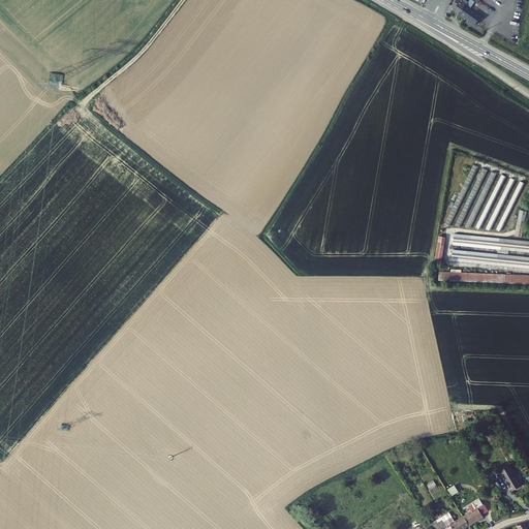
[(454,7),(452,10),(459,14),(462,10),(468,1),(466,0),(455,0),(452,5),(454,7)]
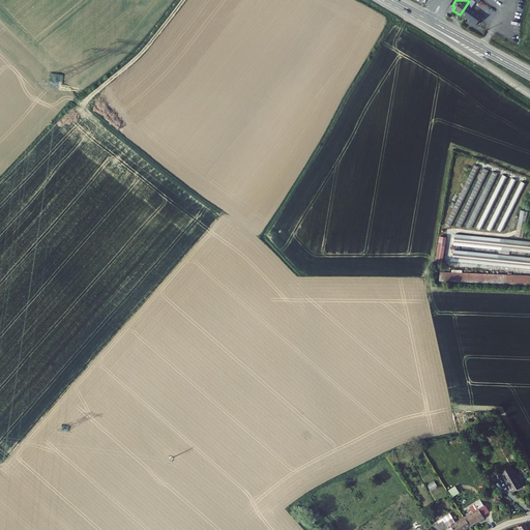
[(465,19),(464,21),(475,26),(480,19),(481,20),(483,17),(472,9),(478,0),(469,0),(469,1),(463,10),(468,15),(465,19)]
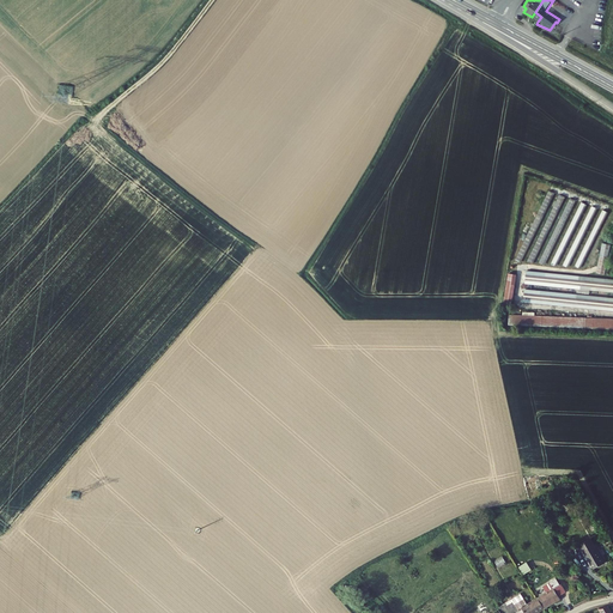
[(542,188),(538,187),(513,265),(517,266),(542,188)]
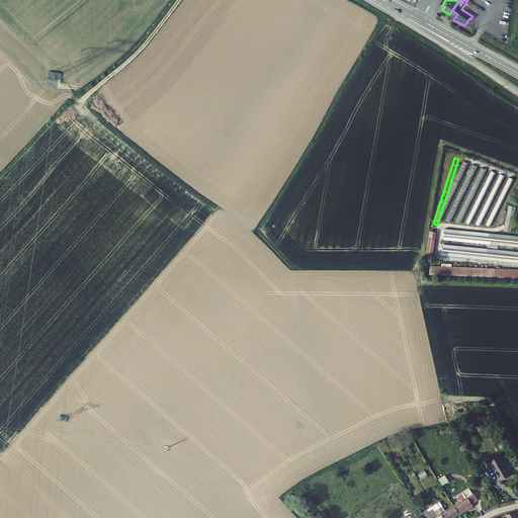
[(467,163),(463,161),(442,224),(447,226),(467,163)]
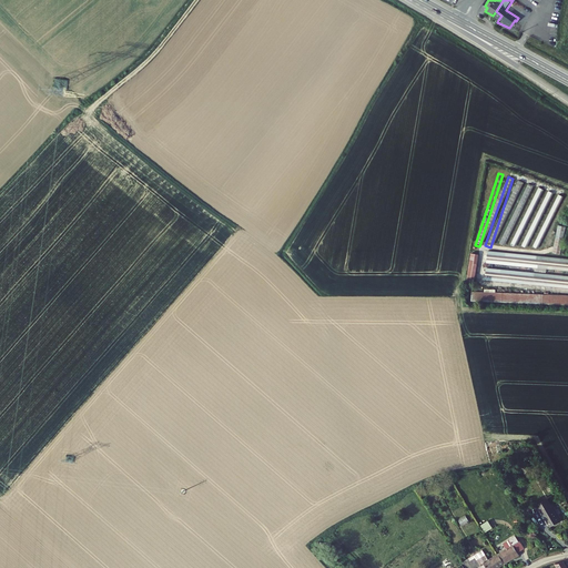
[(533,186),(527,183),(499,244),(505,246),(533,186)]
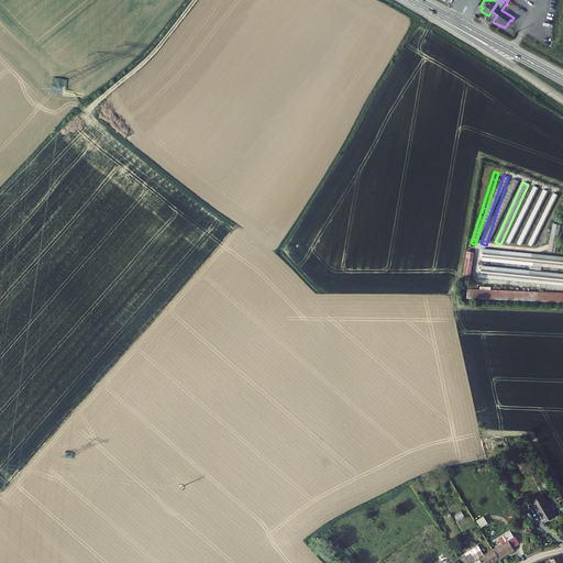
[(555,253),(561,224),(553,223),(547,251),(555,253)]
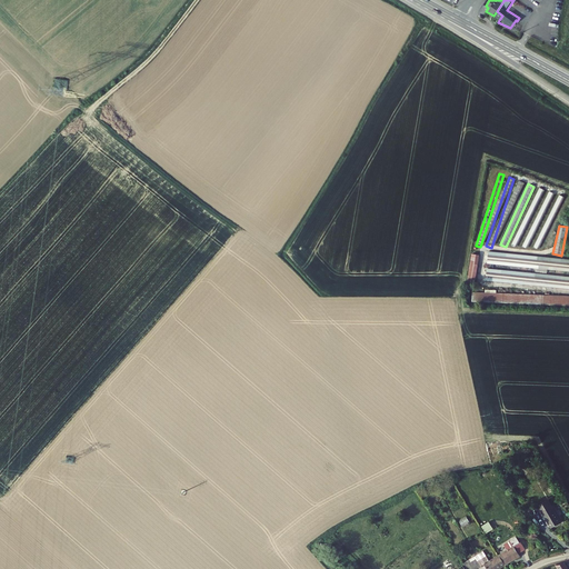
[(495,255),(490,252),(477,277),(481,279),(495,255)]
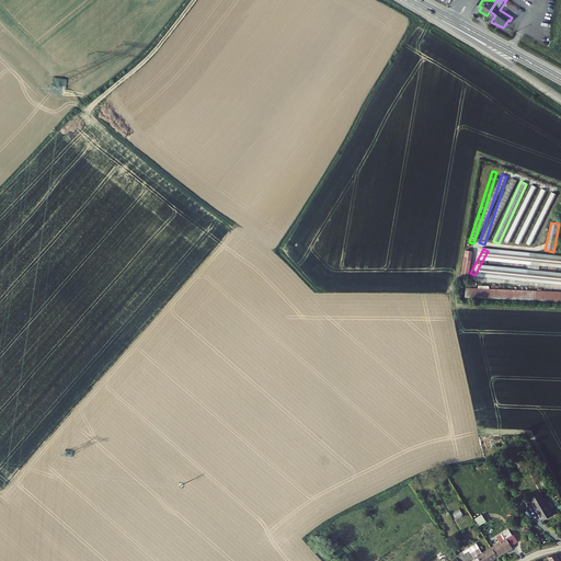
[(465,250),(460,278),(468,279),(472,251),(465,250)]
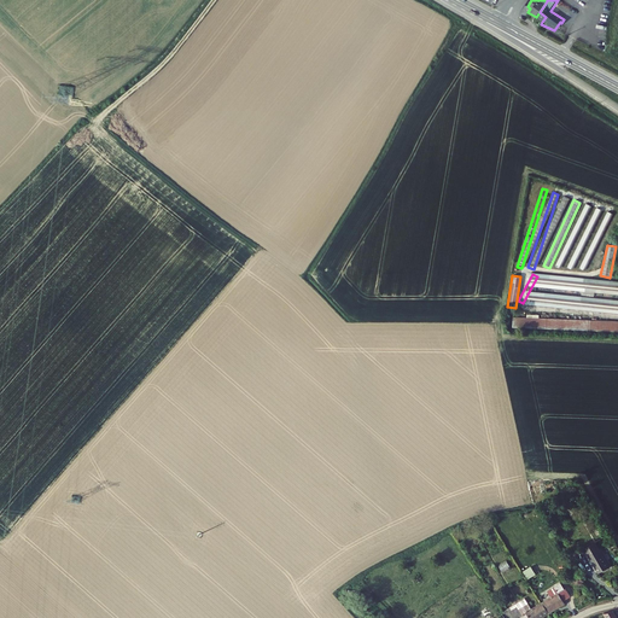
[(551,277),(547,275),(532,302),(536,304),(551,277)]
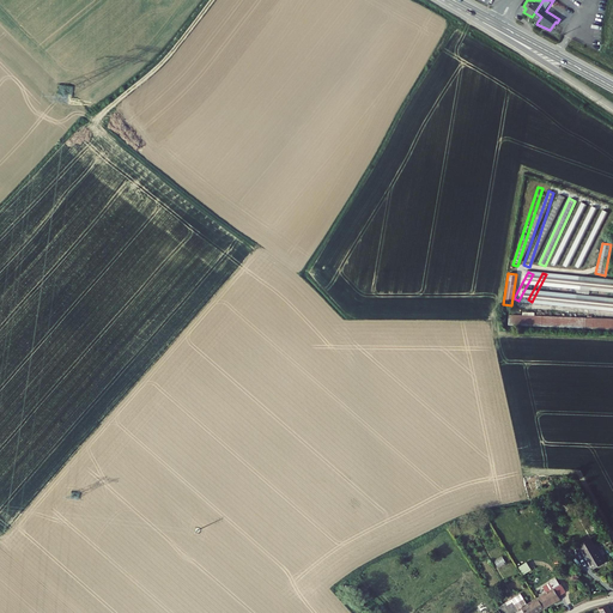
[(559,277),(554,274),(540,301),(544,303),(559,277)]
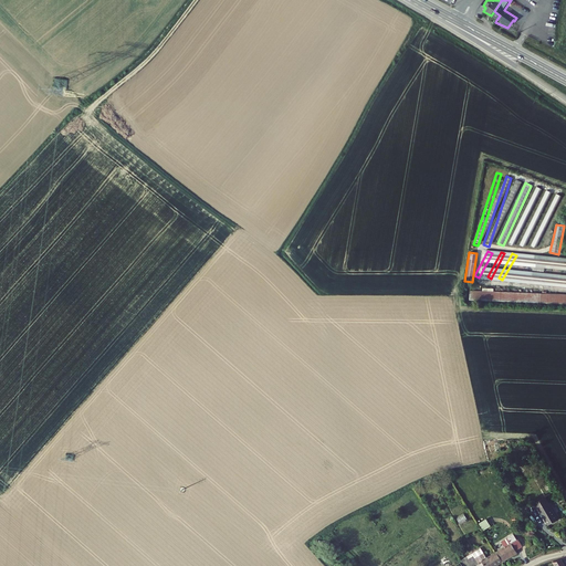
[(527,257),(523,254),(511,279),(514,281),(527,257)]
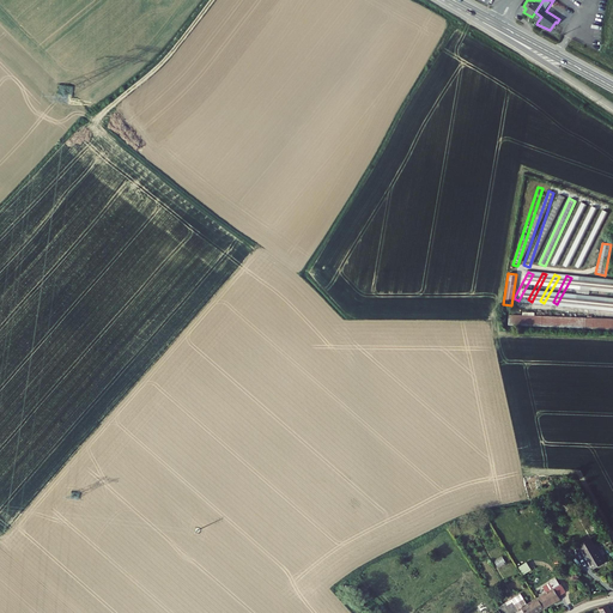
[(584,279),(581,278),(565,304),(570,305),(584,279)]
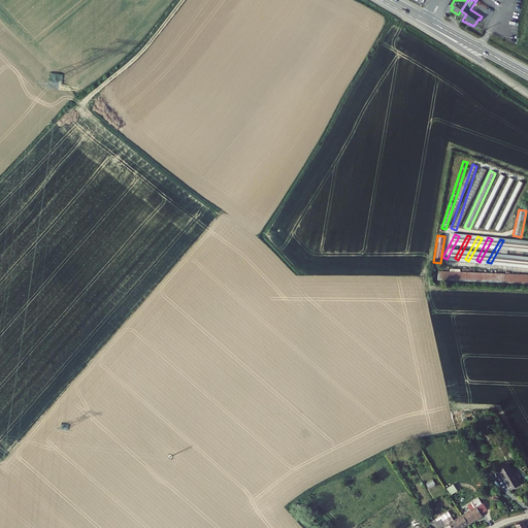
[(502,264),(514,241),(510,240),(499,263),(502,264)]
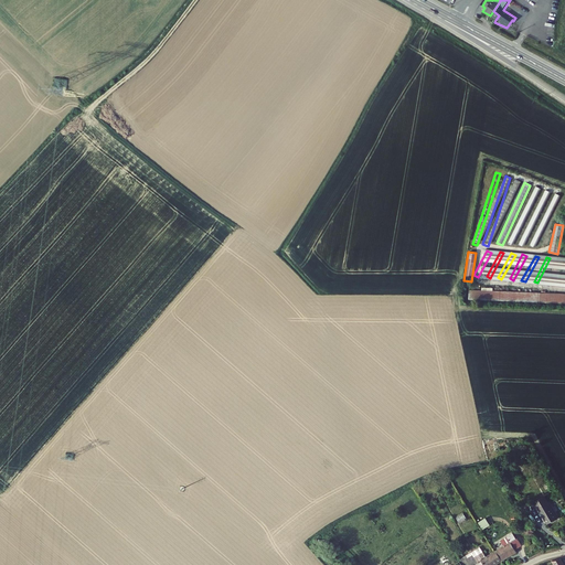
[(550,285),(562,260),(558,258),(545,283),(550,285)]
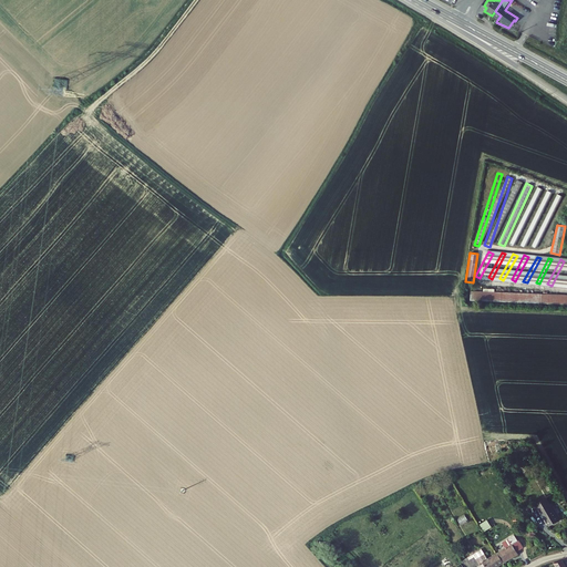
[(470,301),(566,307),(566,298),(471,291),(470,301)]
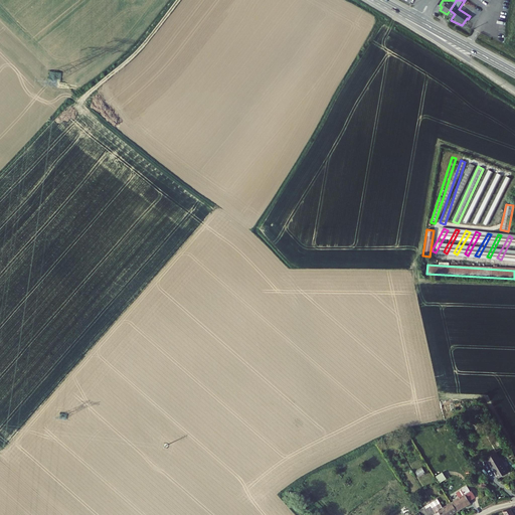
[(503,471),(491,451),(483,456),(494,476),(503,471)]
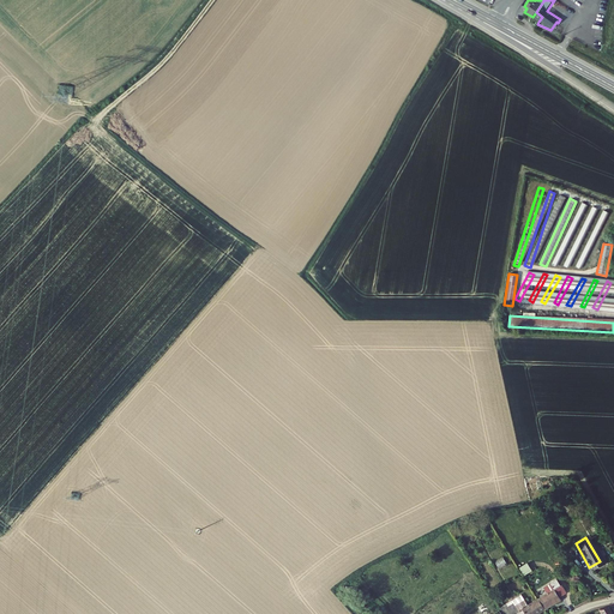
[(503,558),(494,563),(499,570),(507,565),(503,558)]
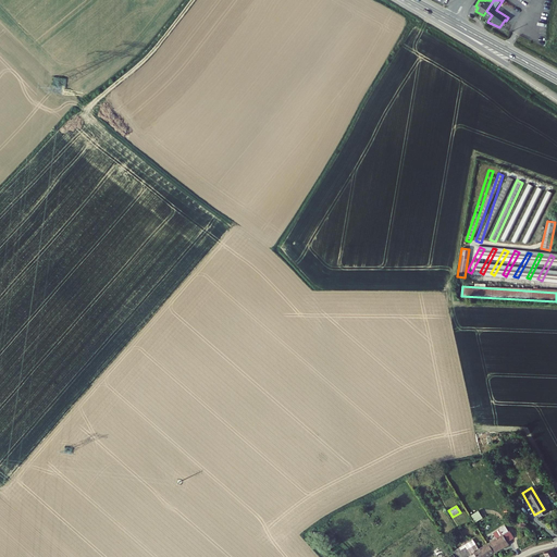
[(479,511),(471,516),(475,523),(483,518),(479,511)]
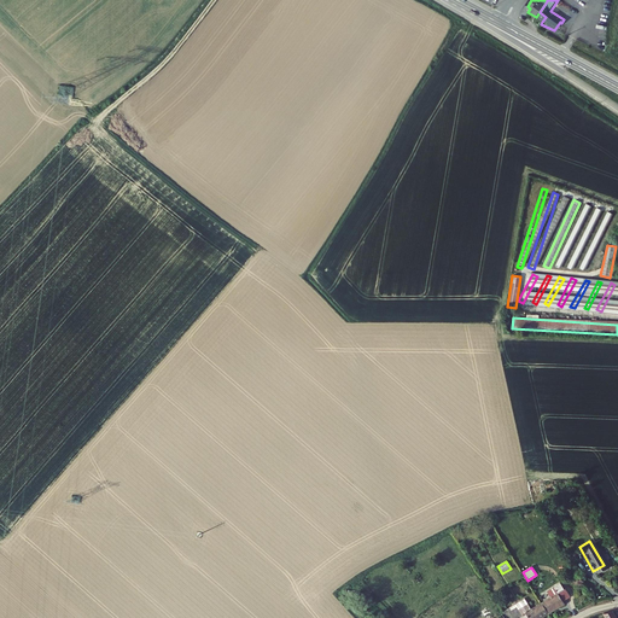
[(548,590),(552,596),(542,602),(548,612),(557,606),(557,607),(563,604),(560,601),(569,595),(564,588),(563,589),(559,583),(548,590)]
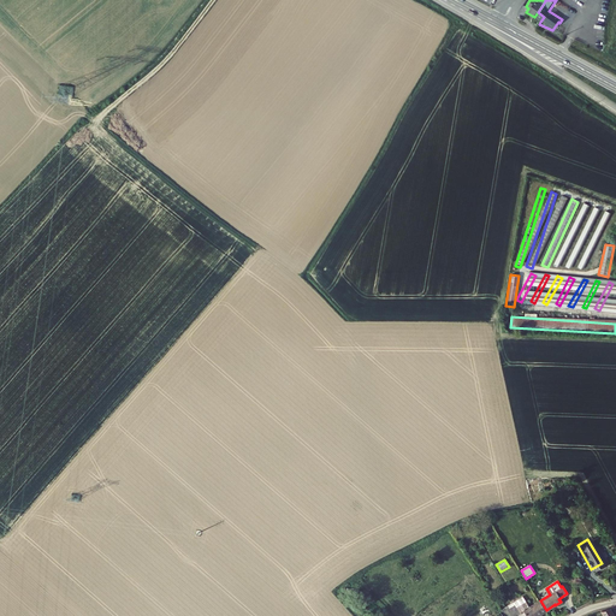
[(537,615),(546,610),(540,600),(528,608),(522,597),(513,603),(515,605),(502,614),(503,615),(515,615),(520,614),(521,615),(537,615)]
